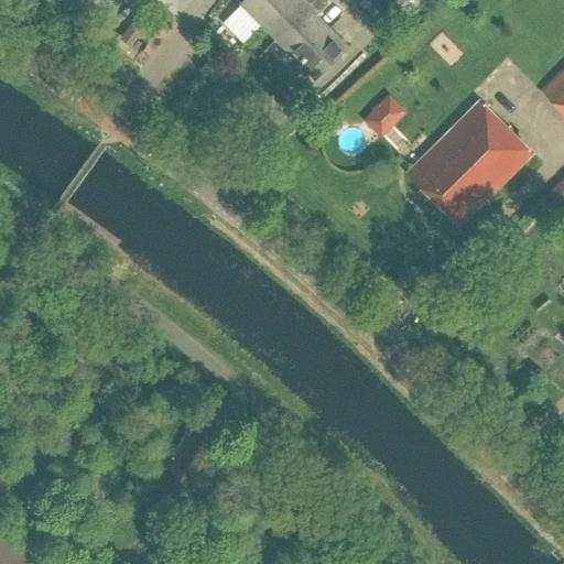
[(243,0),(240,3),(318,79),(349,47),(317,15),(329,2),(332,0),(243,0)]
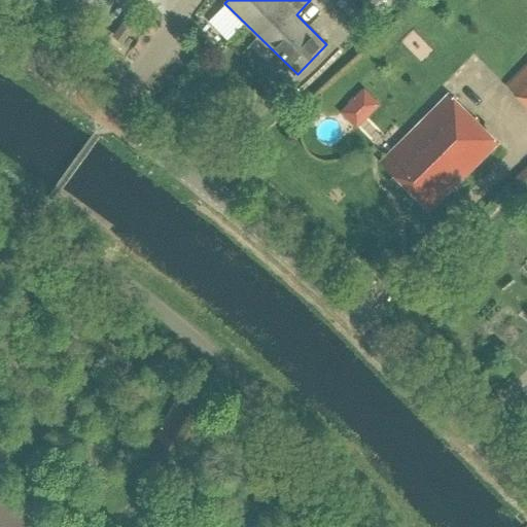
[(526,64),(505,85),(526,107),(526,64)]
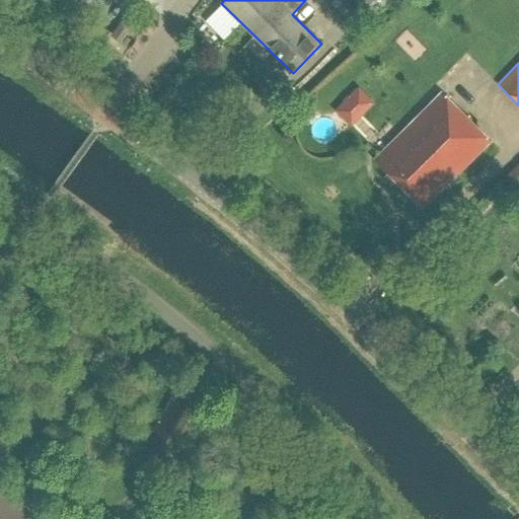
[(359,90),(334,112),(348,129),(374,107),(359,90)]
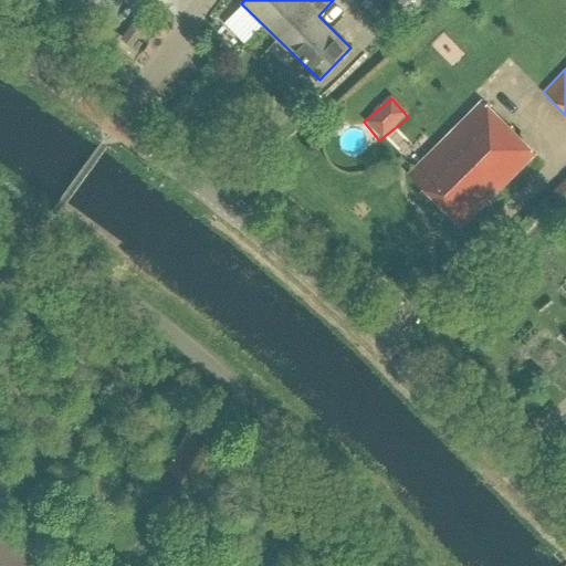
[(462,226),(535,155),(483,102),(410,173),(462,226)]
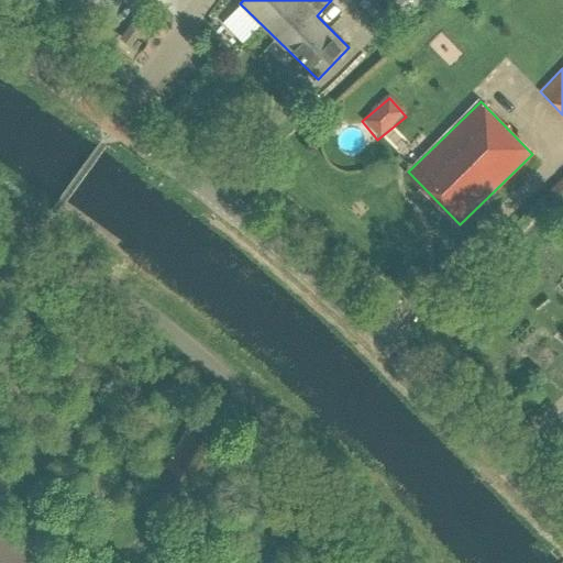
[(199,540),(202,543),(211,529),(207,527),(199,522),(190,536),(199,540)]
